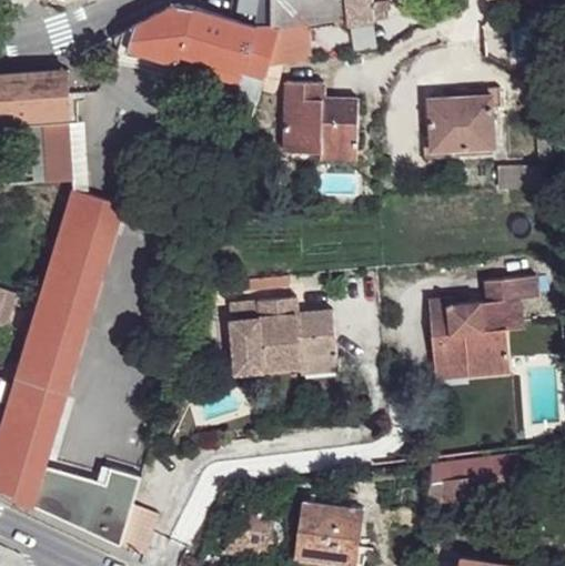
[(44,0),(46,0),(62,9),(61,0),(44,0)]
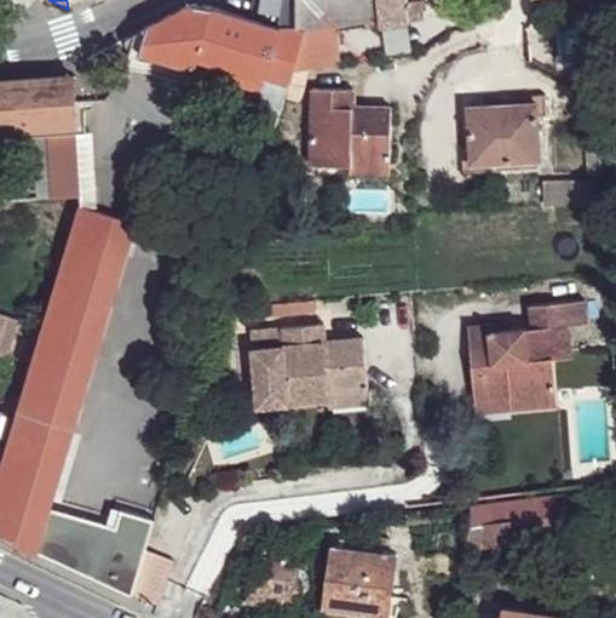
[(376,17),(374,0),(293,0),(293,27),(300,26),(299,29),(298,36),(289,67),(304,67),(311,66),(326,64),(333,63),(329,23),(376,17)]
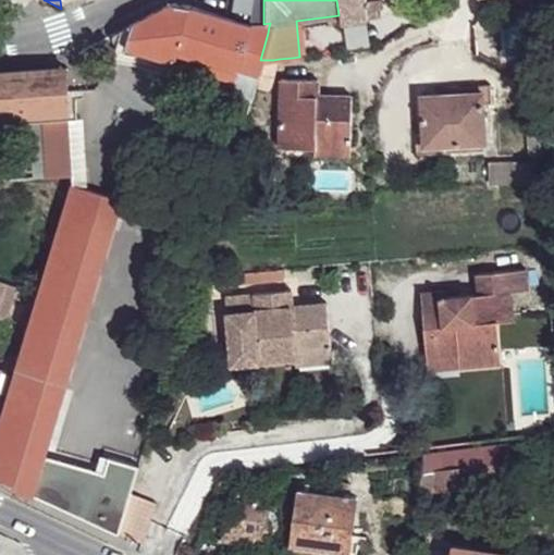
[(336,0),(339,15),(339,19),(339,23),(360,20),(367,19),(367,10),(372,10),(372,0),(370,0),(359,2),(358,0),(336,0)]
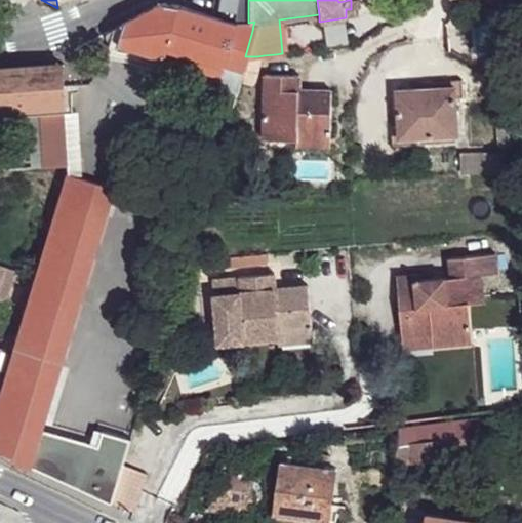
[(154,6),(93,39),(161,58),(158,72),(215,89),(223,66),(241,72),(245,56),(252,31),(253,25),(254,22),(248,23),(235,24),(176,7),(161,5),(154,6)]
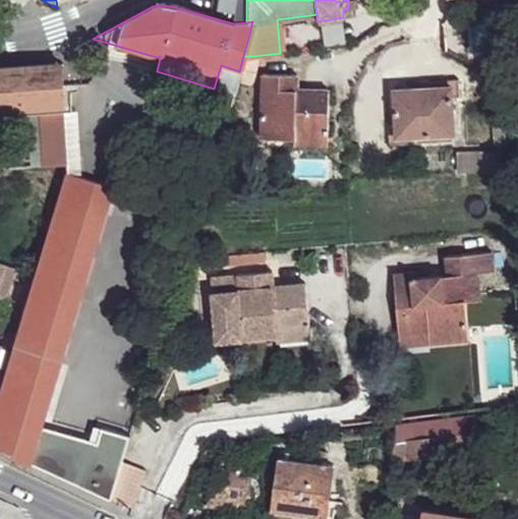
[(239,71),(235,83),(246,87),(255,56),(243,56),(239,71)]
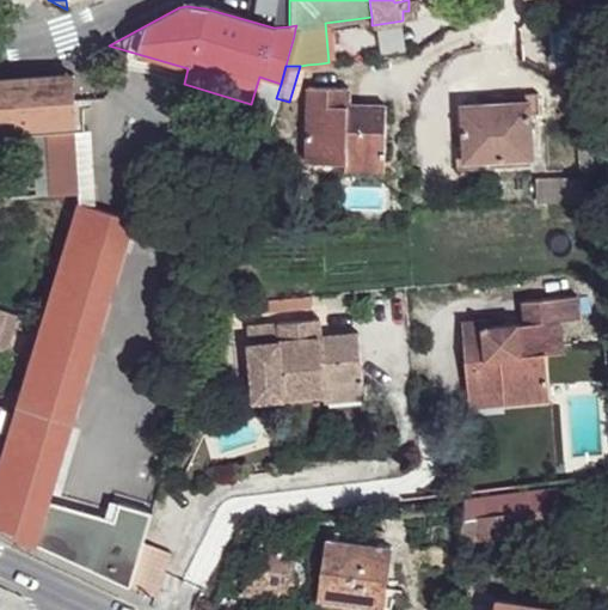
[(0,127),(44,123),(74,122),(72,99),(71,77),(0,81),(0,127)]
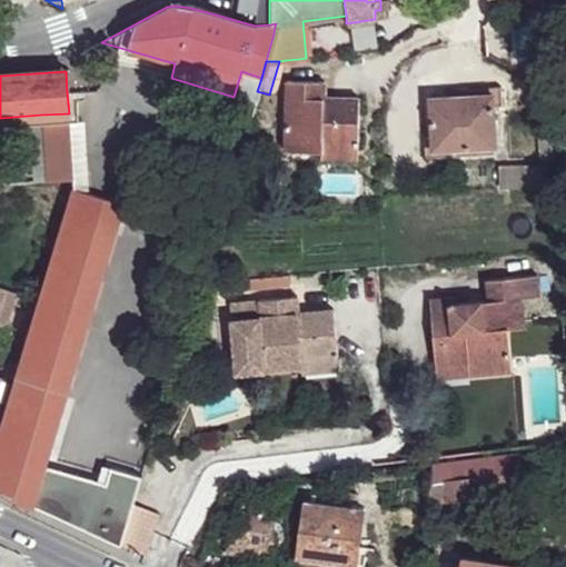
[(261,78),(241,71),(234,97),(254,102),(257,91),(261,78)]
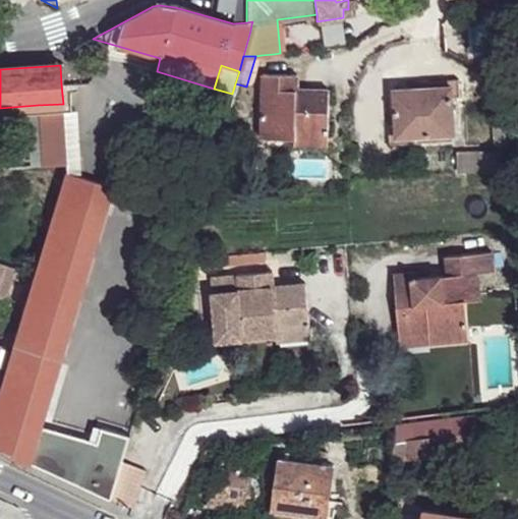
[(256,74),(255,138),(291,139),(291,132),(324,133),(324,89),(294,89),(294,75),(256,74)]
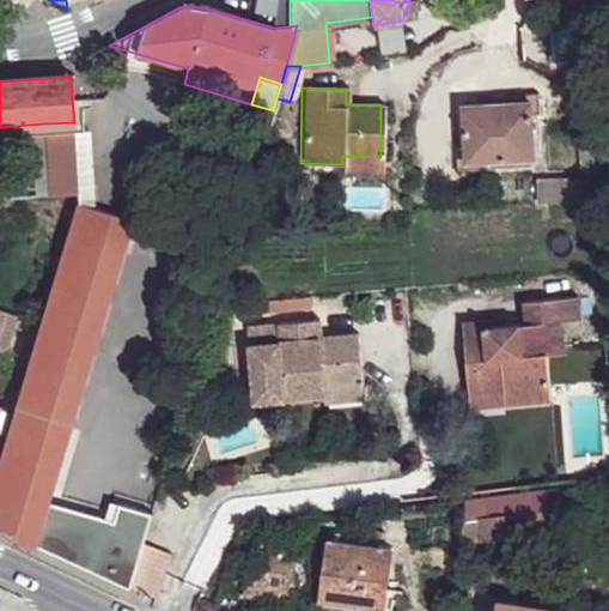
[(529,104),(460,108),(461,150),(462,163),(528,159),(531,159),(529,104)]
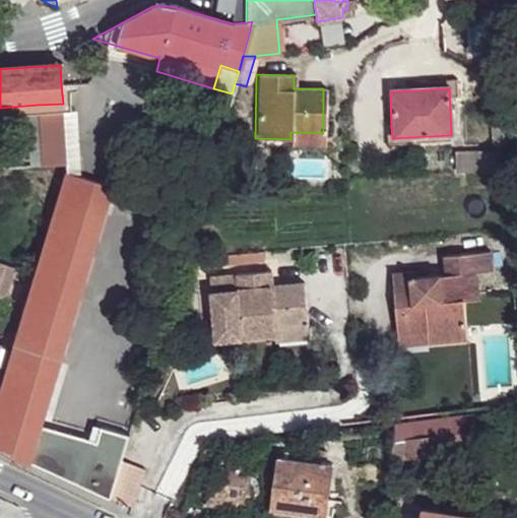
[(65,166),(67,166),(63,104),(38,105),(39,124),(26,125),(29,169),(65,166)]
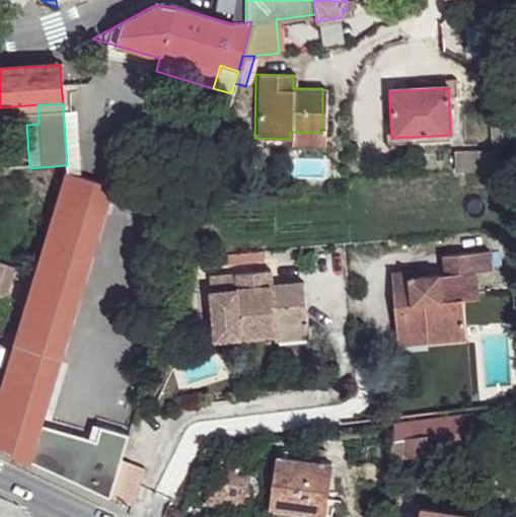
[(290,132),(290,139),(290,144),(322,145),(322,133),(290,132)]
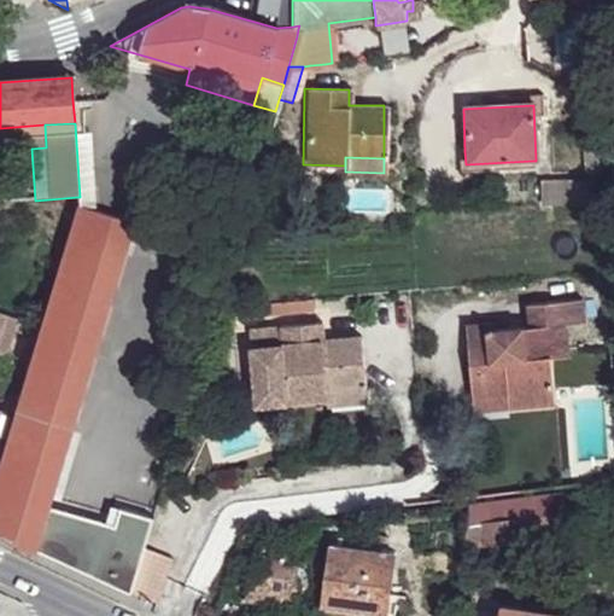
[(588,179),(534,180),(536,204),(589,203),(588,179)]
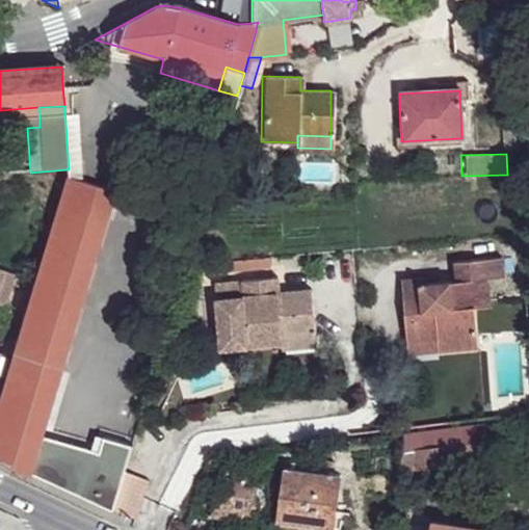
[(114,193),(64,179),(0,396),(0,458),(31,473),(35,458),(50,462),(49,469),(88,481),(117,489),(123,473),(131,446),(101,436),(98,451),(43,436),(114,193)]
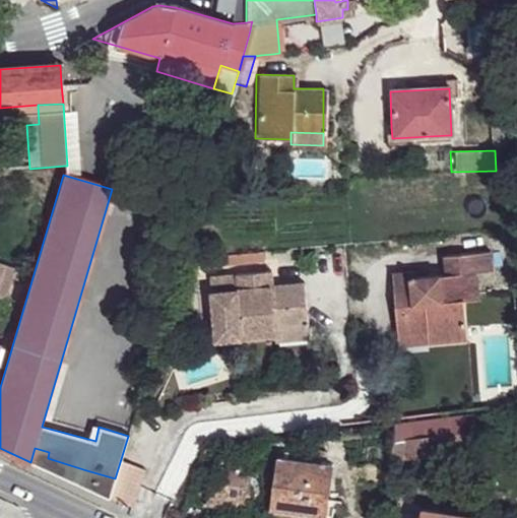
[(258,250),(202,254),(203,265),(260,260),(258,250)]
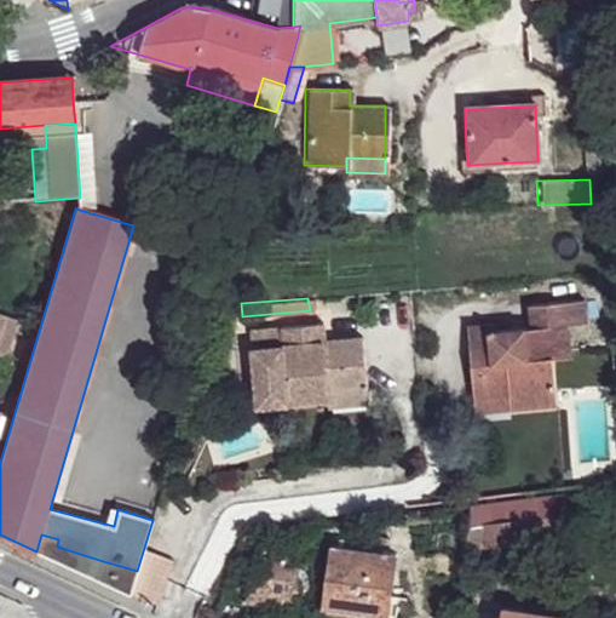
[(461,330),(465,402),(500,401),(500,413),(550,410),(547,364),(565,362),(564,331),(581,331),(581,307),(525,309),(527,332),(489,333),(490,327),(461,330)]
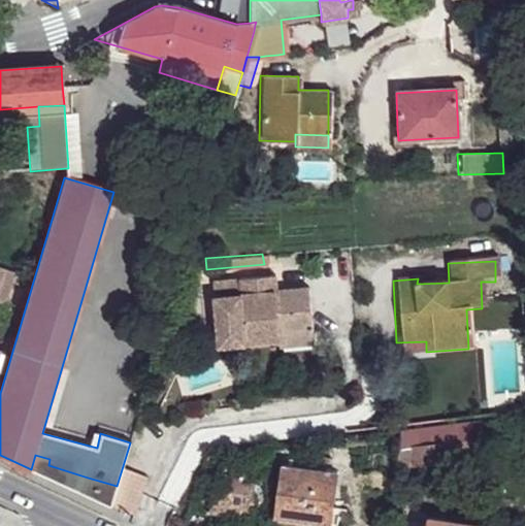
[(13,273),(0,269),(0,303),(3,304),(13,273)]
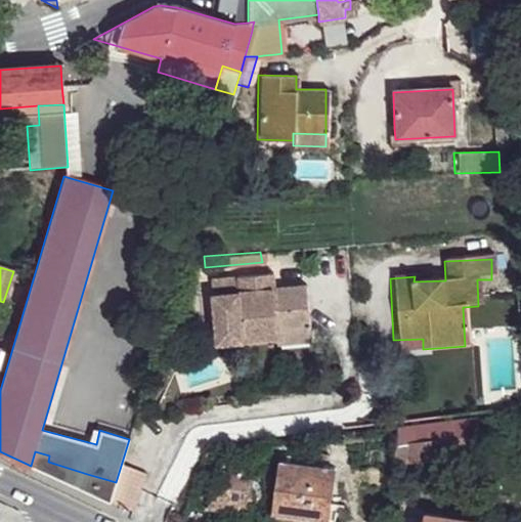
[(211,338),(236,337),(271,335),(270,323),(296,322),(297,330),(303,331),(300,284),(268,286),(267,272),(231,275),(207,277),(211,338)]
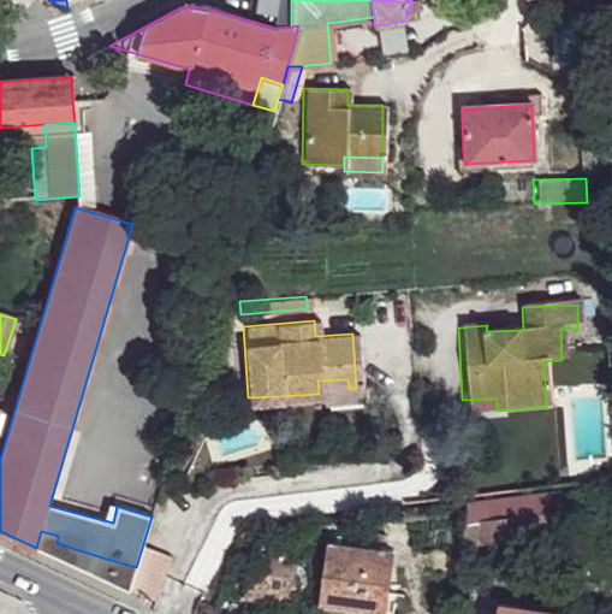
[(319,399),(356,396),(356,389),(349,388),(348,379),(318,381),(319,394),(319,399)]
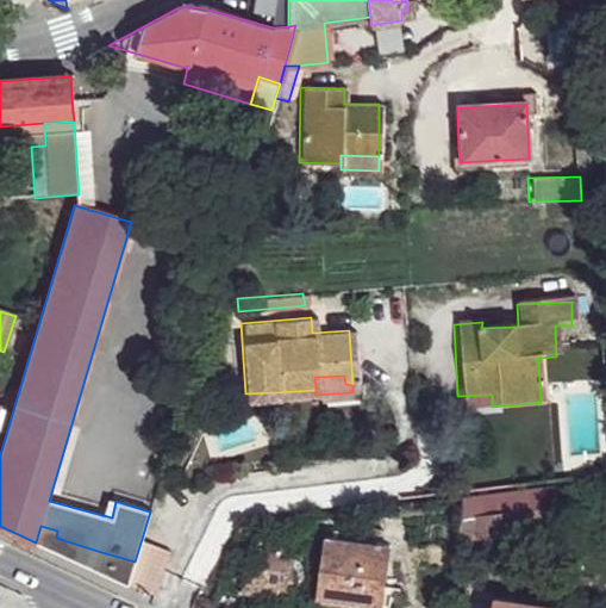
[(492,395),(457,396),(458,409),(492,407),(492,395)]
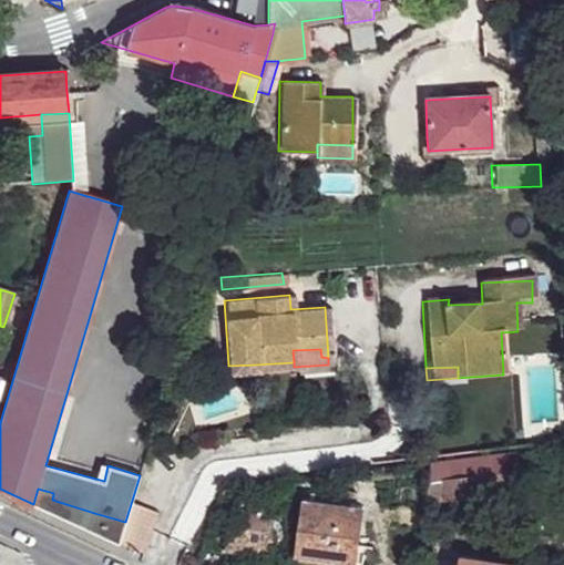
[(514,455),(424,468),(421,502),(519,488),(514,455)]
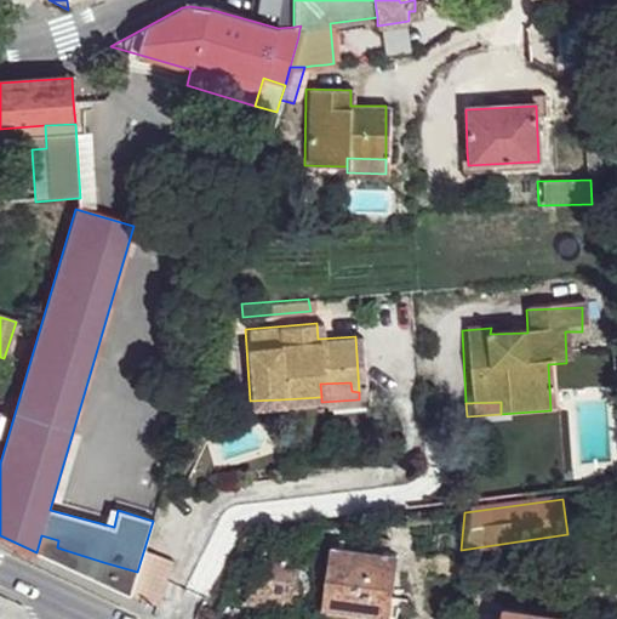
[(58,540),(41,535),(36,552),(52,560),(57,547),(58,540)]
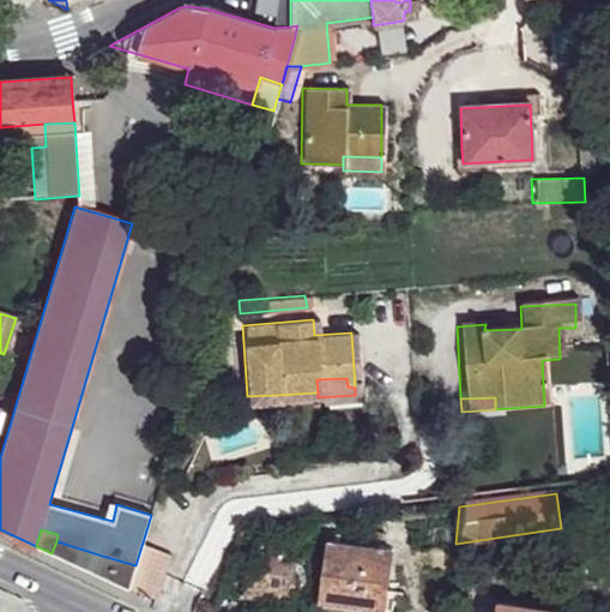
[(332,532),(331,541),(369,547),(370,537),(332,532)]
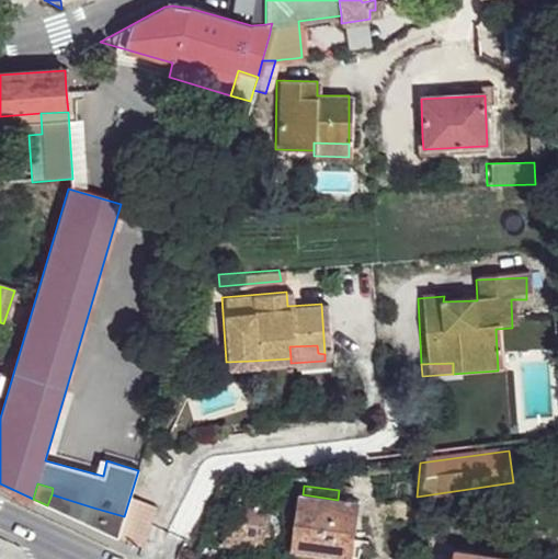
[(303,494),(298,494),(292,548),(351,556),(352,547),(353,539),(357,502),(350,501),(351,489),(339,488),(339,490),(338,500),(303,494)]
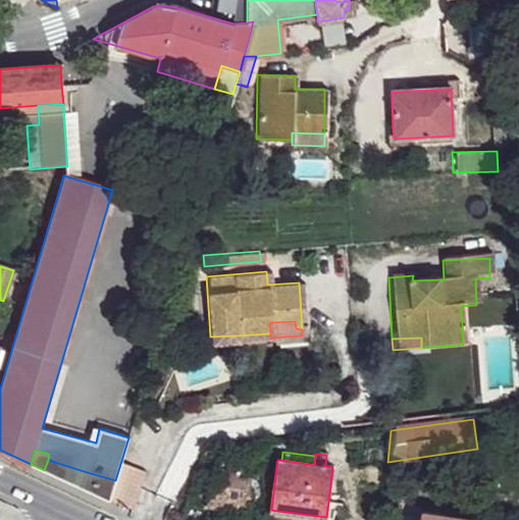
[(87,472),(48,460),(44,470),(83,487),(87,472)]
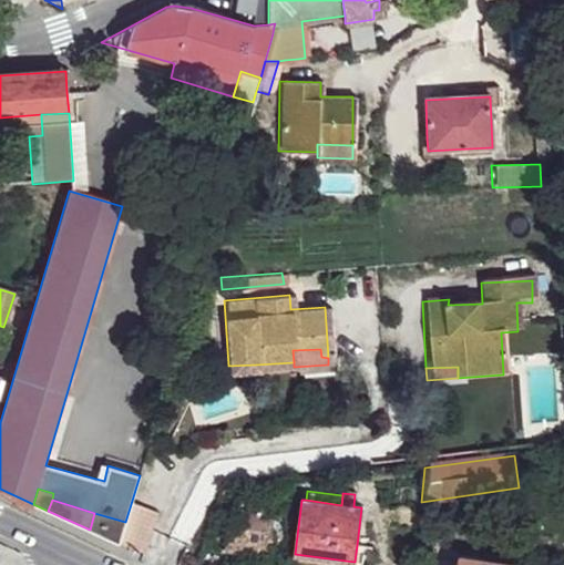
[(153,511),(131,504),(125,522),(122,534),(119,544),(140,554),(153,511)]
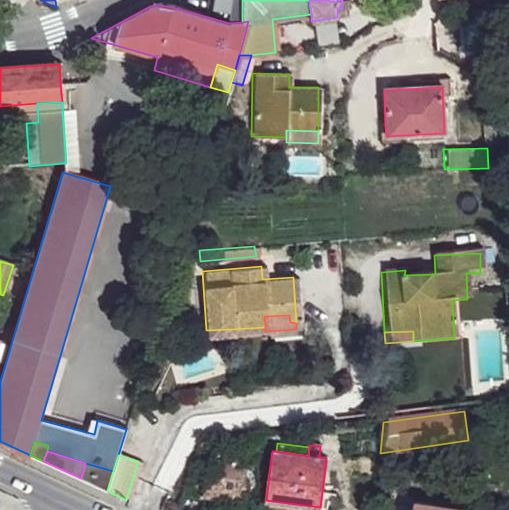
[(245,462),(213,457),(208,491),(240,496),(242,482),(253,484),(255,464),(245,462)]
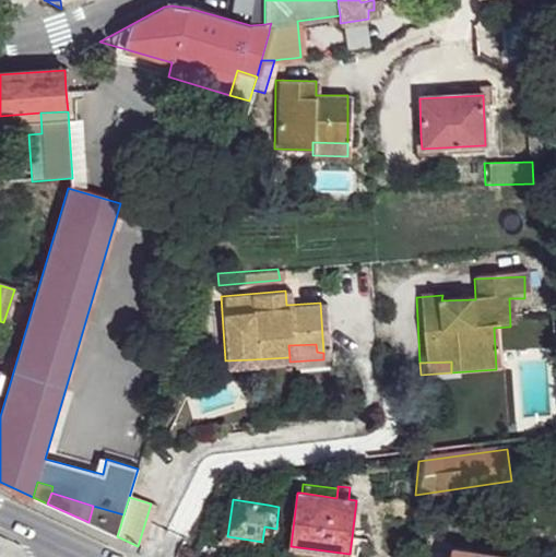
[(120,526),(123,514),(93,506),(89,522),(117,536),(120,526)]
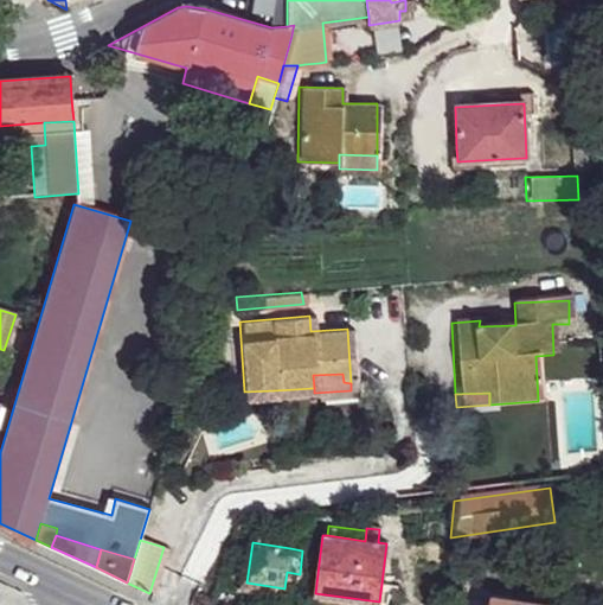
[(489,594),(487,604),(546,604),(489,594)]
